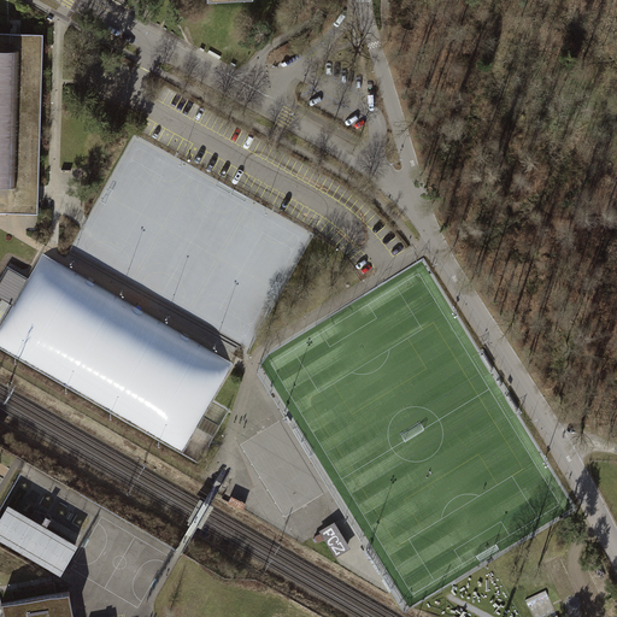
[(0,205),(29,206),(29,198),(27,198),(27,184),(36,186),(40,34),(0,31),(0,205)]
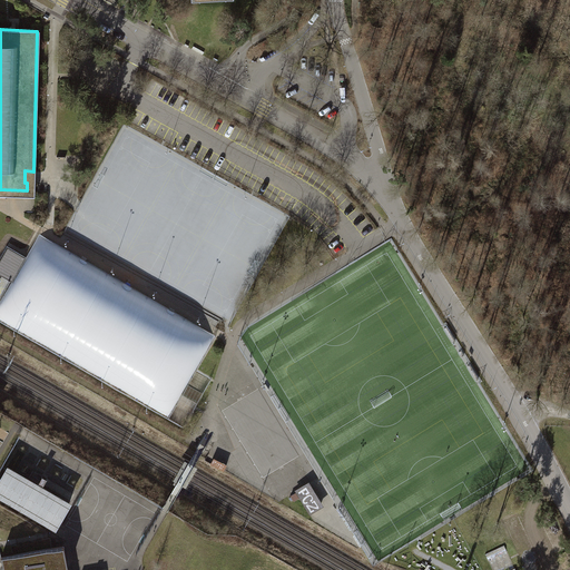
[(212,459),(208,464),(222,472),(225,465),(212,459)]
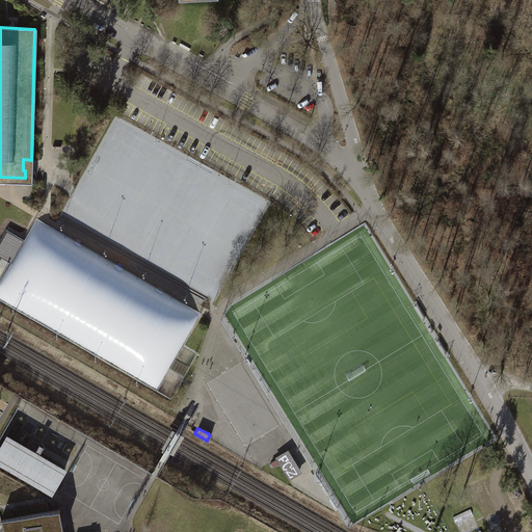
[(64,472),(6,436),(0,447),(0,459),(53,490),(64,472)]
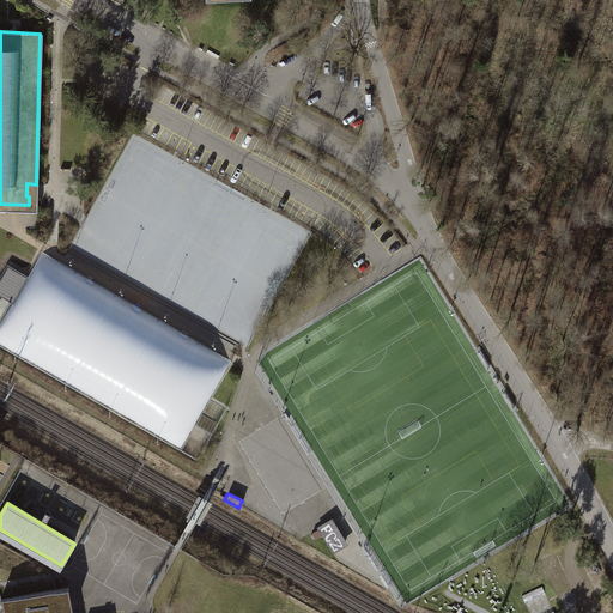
[(332,550),(346,540),(331,516),(316,526),(332,550)]
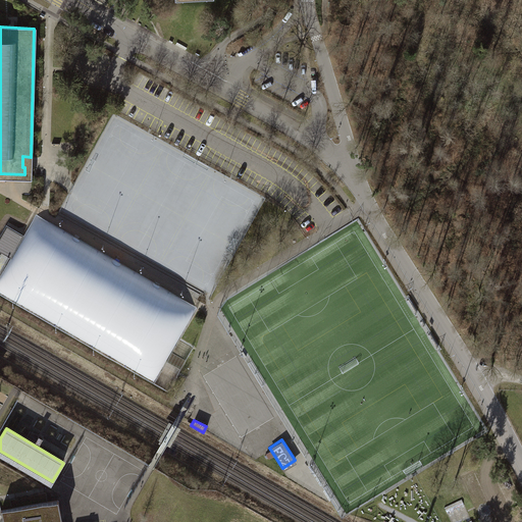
[(61,521),(62,521),(58,500),(1,510),(3,521),(61,521)]
